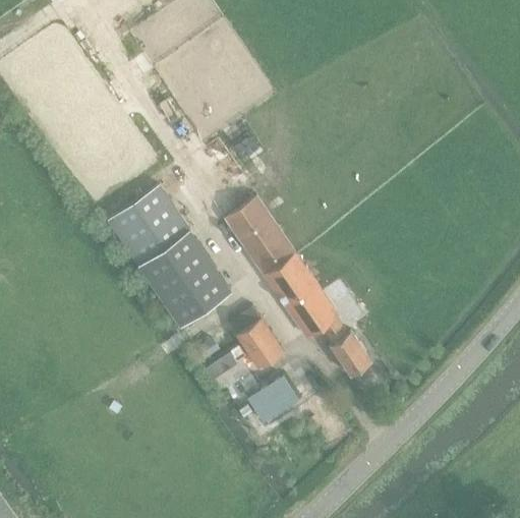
[(122,0),(106,10),(123,40),(154,22),(139,0),(122,0)]
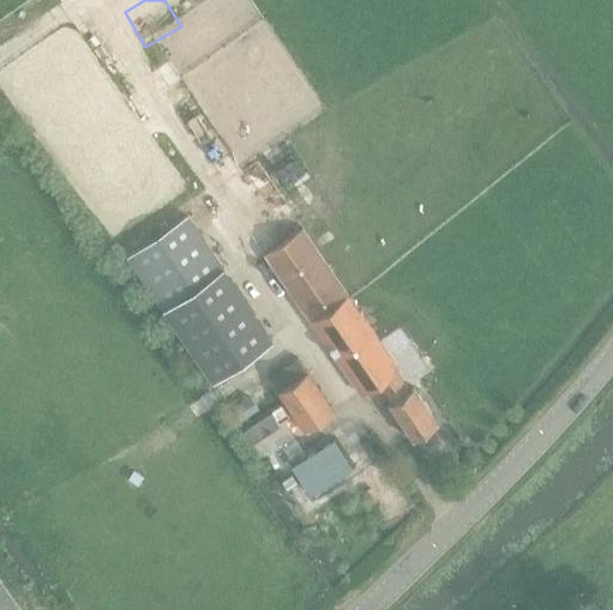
[(272,344),(188,217),(130,258),(212,385),(272,344)]
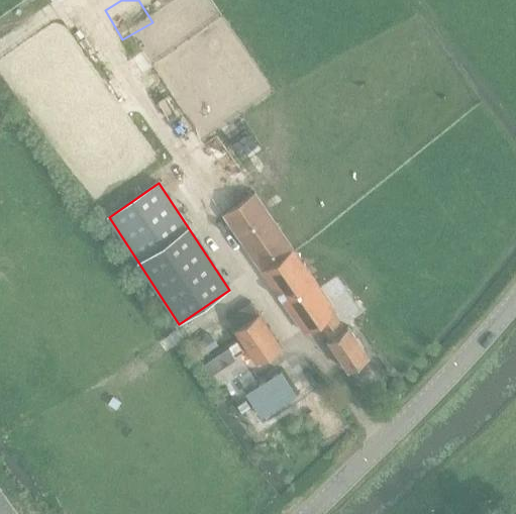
[(347,373),(369,358),(347,328),(344,330),(332,314),(335,312),(254,195),(223,217),(303,333),(318,323),(329,340),(326,342),(347,373)]
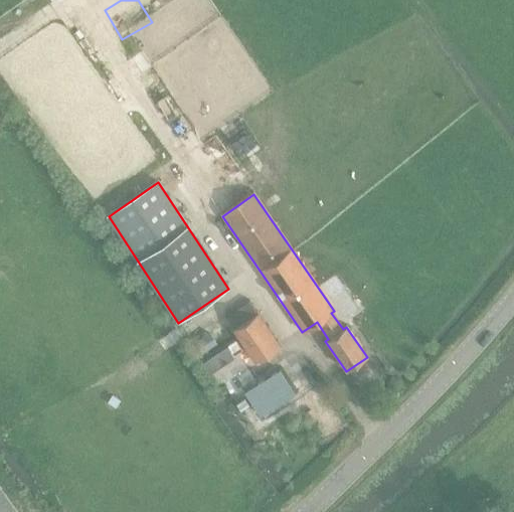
[(223,319),(255,364),(280,346),(258,314),(248,302),(223,319)]
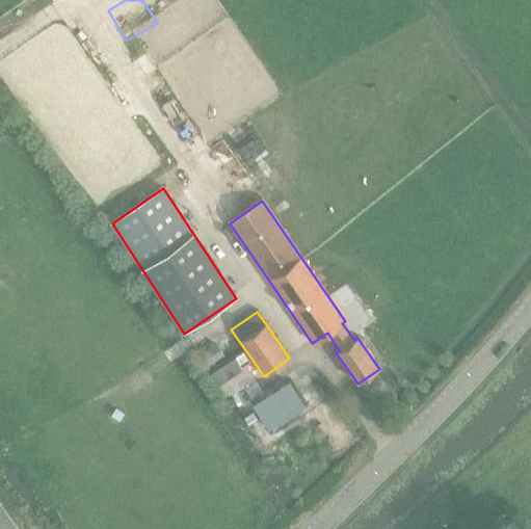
[(217,346),(203,355),(210,366),(223,356),(217,346)]
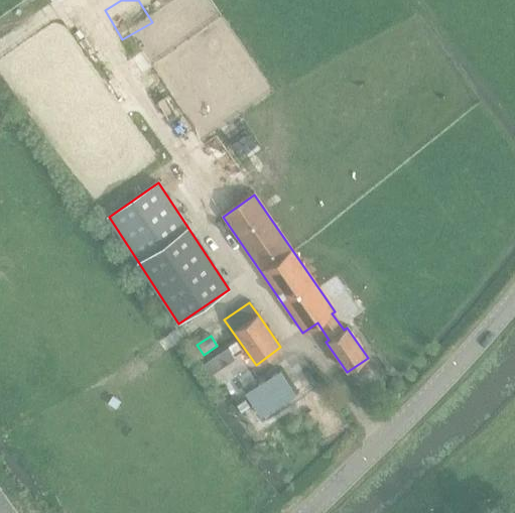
[(219,357),(204,366),(211,378),(226,368),(219,357)]
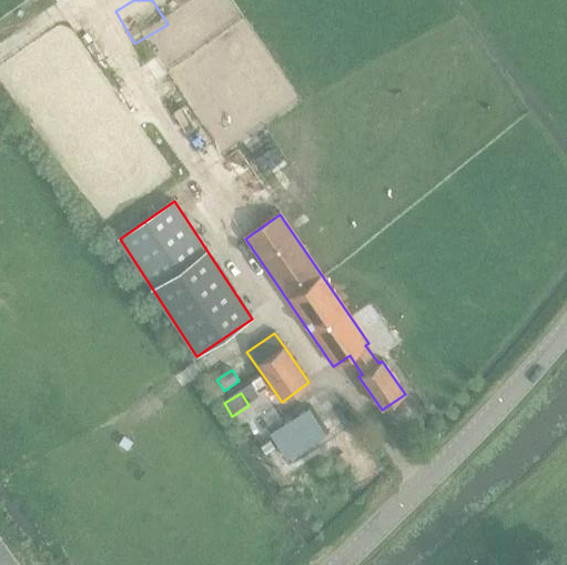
[(310,411),(270,435),(287,462),(326,437),(310,411)]
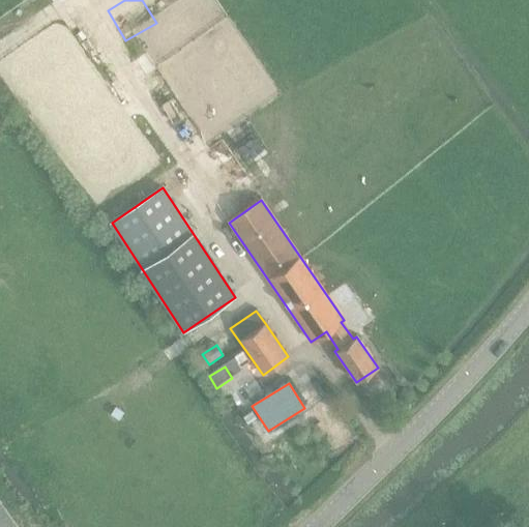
[(355,447),(348,438),(339,445),(346,455),(355,447)]
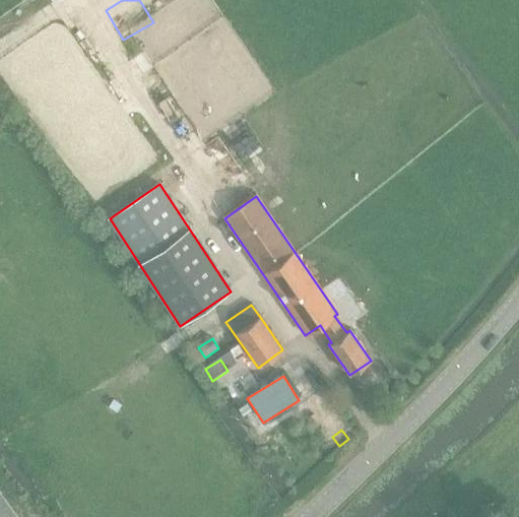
[(15,516),(0,495),(0,516),(15,516)]
